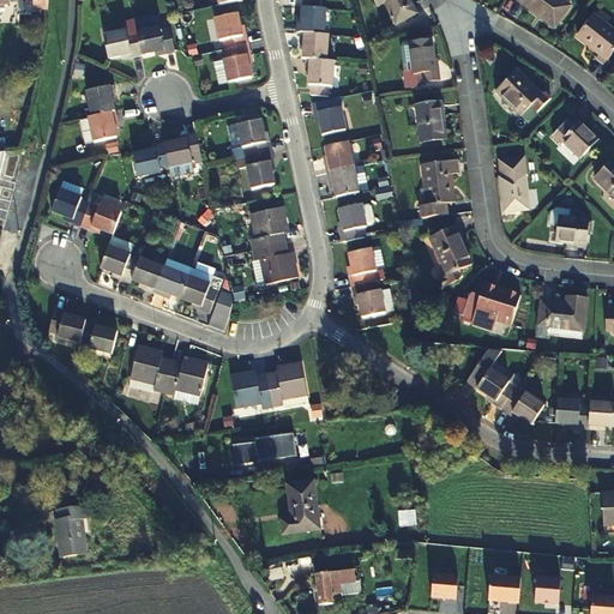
[(300,0),(301,6),(299,7),(299,20),(301,20),(325,19),(324,0),(300,0)]
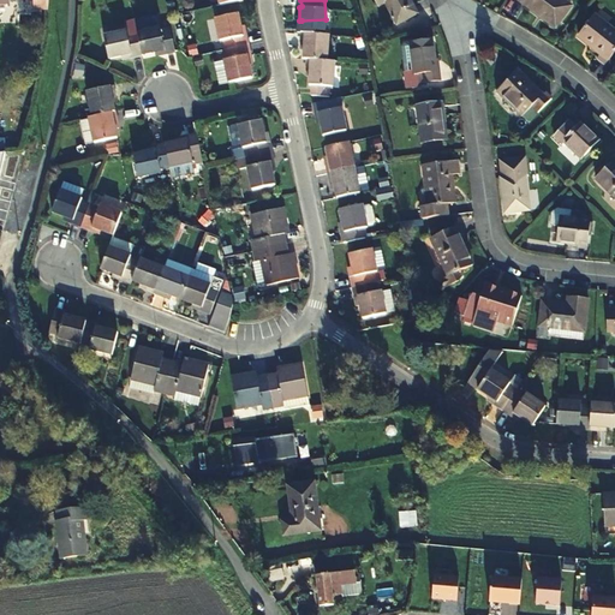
[(410,0),(375,0),(380,7),(387,4),(399,25),(418,16),(410,0)]
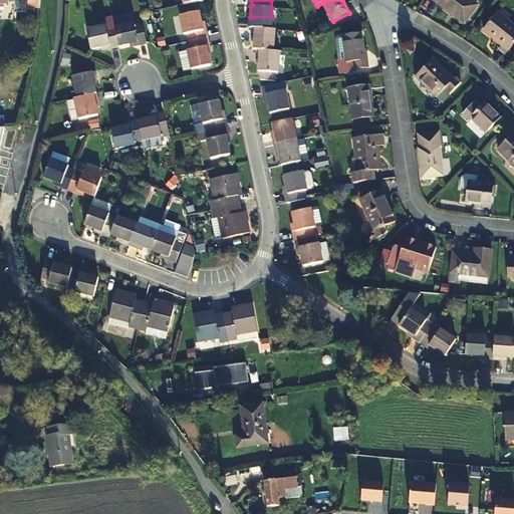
[(479,8),(467,0),(437,0),(435,3),(453,15),(454,13),(468,23),(479,8)]
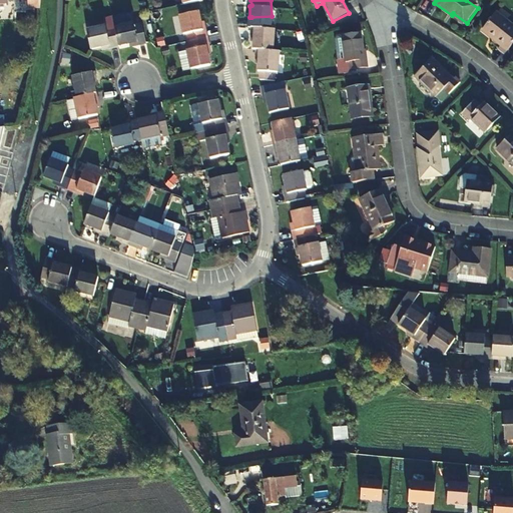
[(187,38),(206,34),(204,25),(203,25),(199,7),(179,12),(184,30),(185,29),(187,38)]
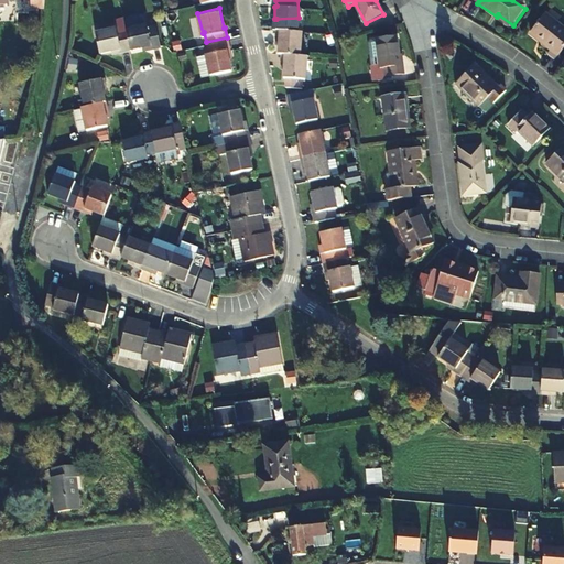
[(556,62),(563,50),(563,31),(543,17),(530,35),(541,43),(540,44),(551,53),(549,55),(556,62)]
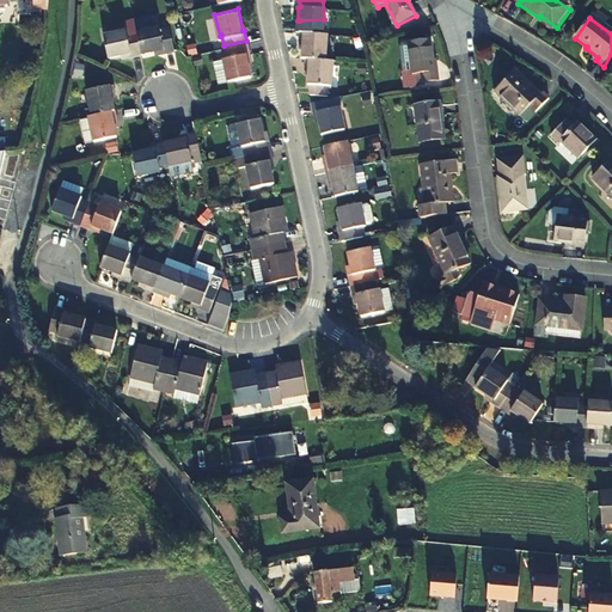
[(324,19),(300,20),(300,34),(305,34),(305,48),(307,48),(329,48),(329,19),(324,19)]
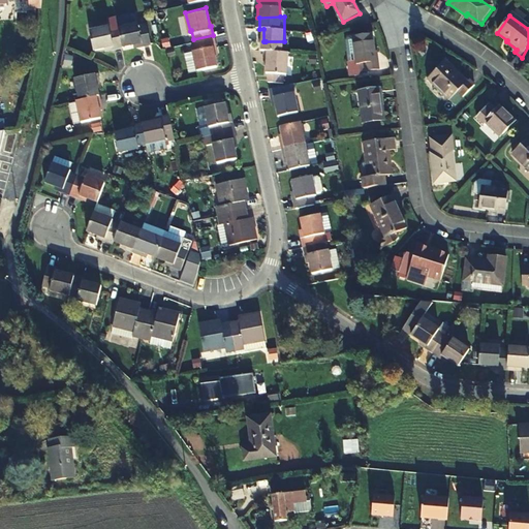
[(120,29),(124,48),(144,43),(144,45),(151,44),(147,24),(138,26),(137,26),(120,29)]
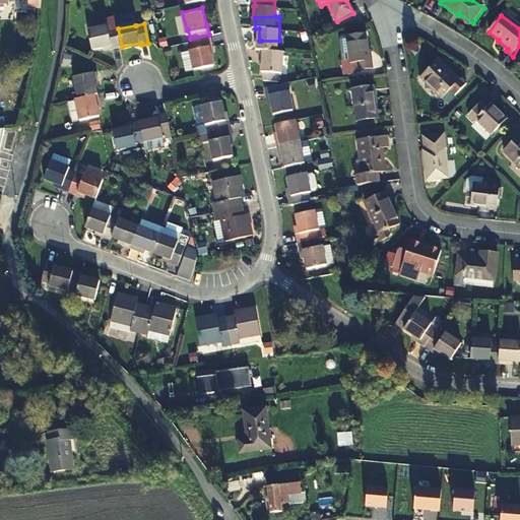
[(122,47),(118,28),(109,30),(109,29),(89,33),(93,52),(114,48),(114,49),(122,47)]
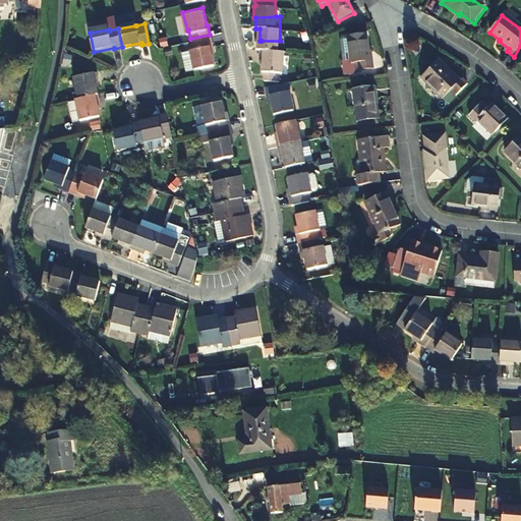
[(190,47),(195,66),(215,61),(211,43),(212,43),(210,35),(190,39),(192,46),(190,47)]
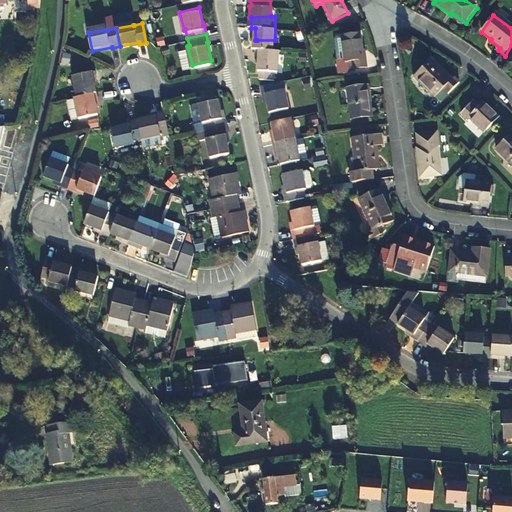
[(360,35),(340,37),(343,62),(346,62),(347,70),(367,68),(366,61),(364,61),(360,35)]
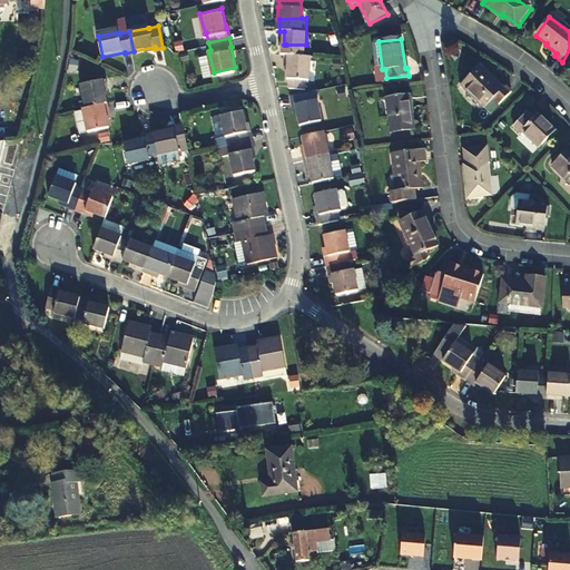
[(210,50),(208,42),(193,45),(200,75),(214,72),(208,51),(210,50)]
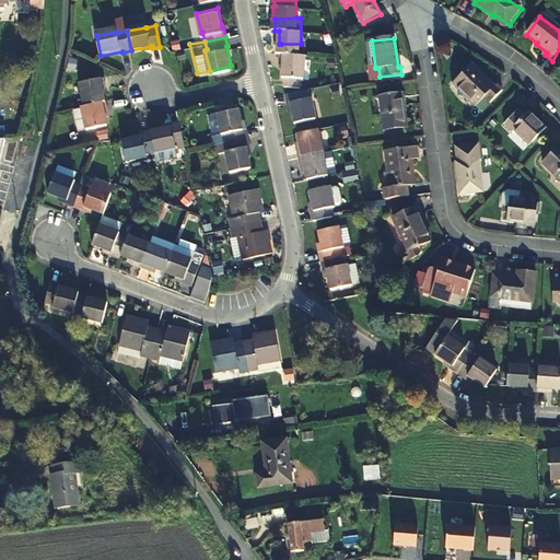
[(301,44),(281,44),(281,55),(284,56),(284,67),(303,67),(303,44),(301,44)]
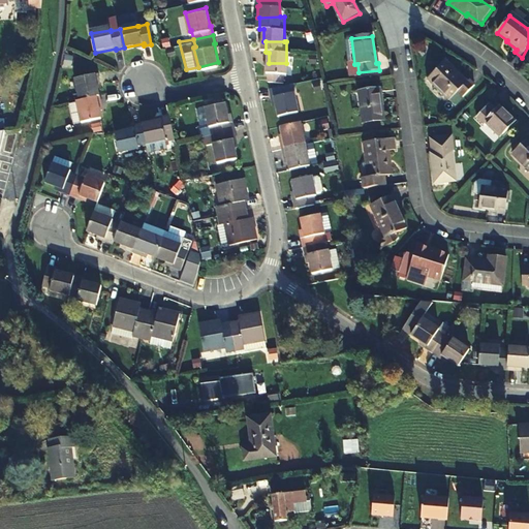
[(448,57),(429,73),(448,96),(457,89),(464,96),(477,85),(471,78),(468,80),(448,57)]
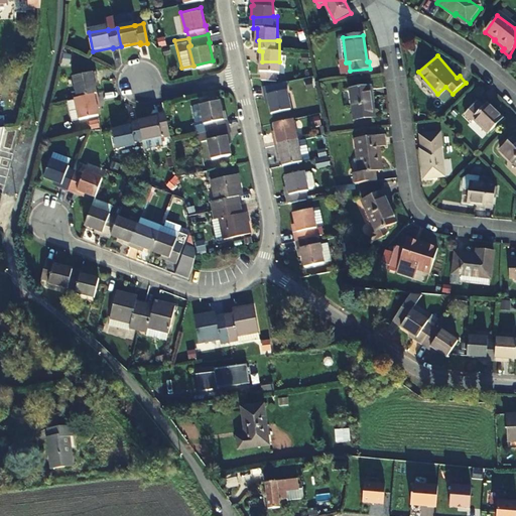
[(75,98),(92,94),(90,85),(92,84),(89,74),(70,78),(75,98)]
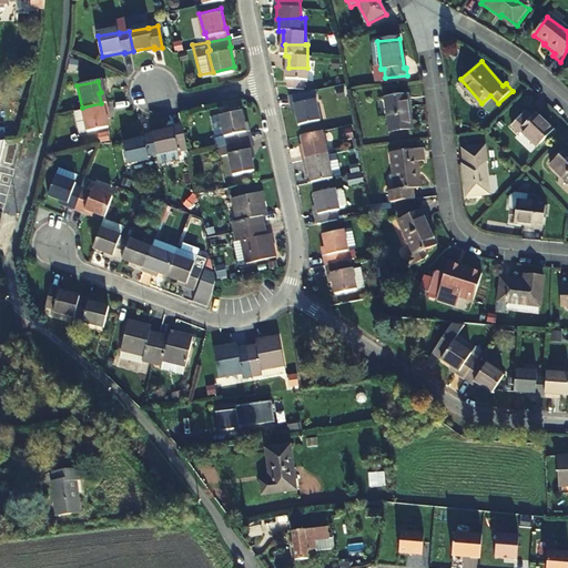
[(314,82),(292,87),(296,108),(300,108),(302,115),(322,112),(318,92),(316,93),(314,82)]
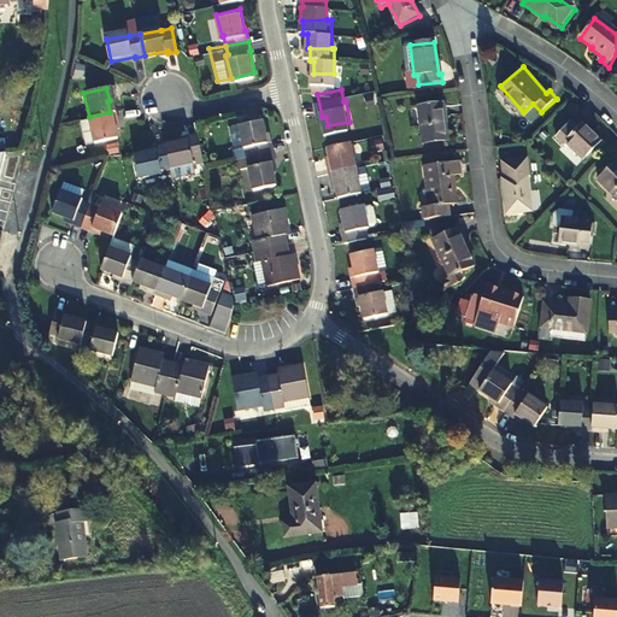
[(445,105),(421,109),(425,144),(450,140),(445,105)]
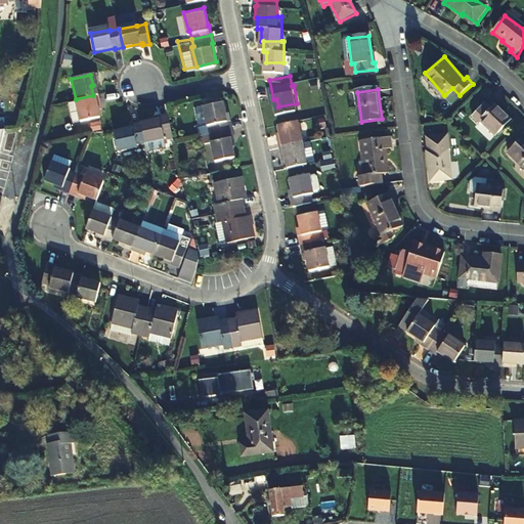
[(74,100),(79,123),(96,119),(93,108),(95,107),(93,95),(76,99),(74,100)]
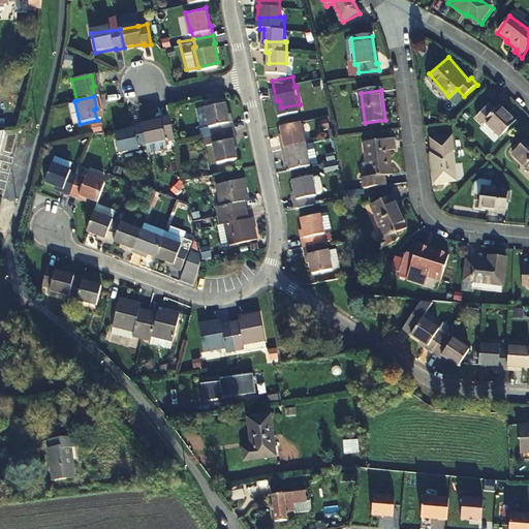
[(210,130),(218,128),(238,124),(236,116),(234,117),(228,97),(210,102),(214,121),(208,122),(205,123),(207,130),(210,130)]
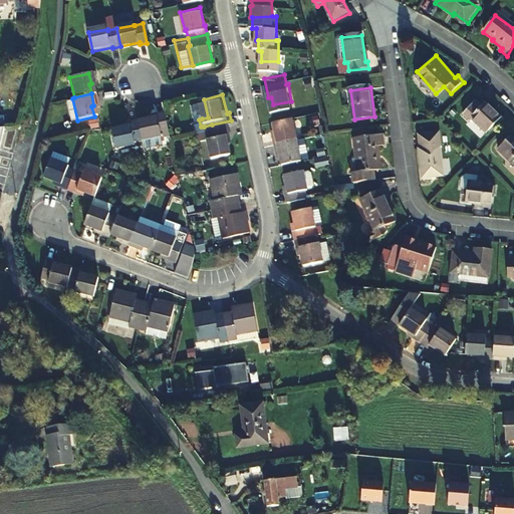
[(77,120),(72,98),(62,100),(67,122),(77,120)]
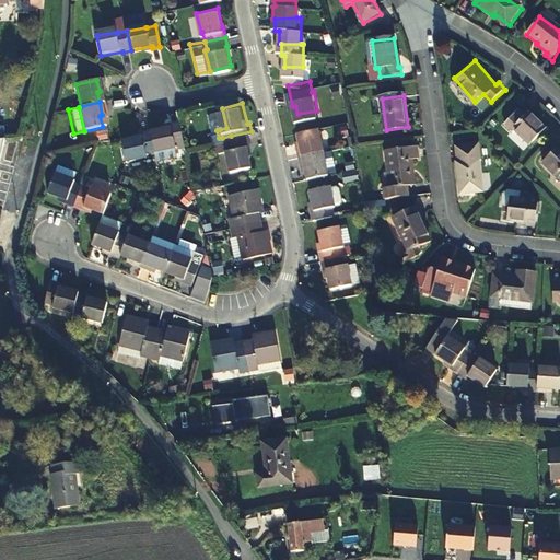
[(520,115),(508,127),(527,149),(547,130),(532,115),(525,120),(520,115)]
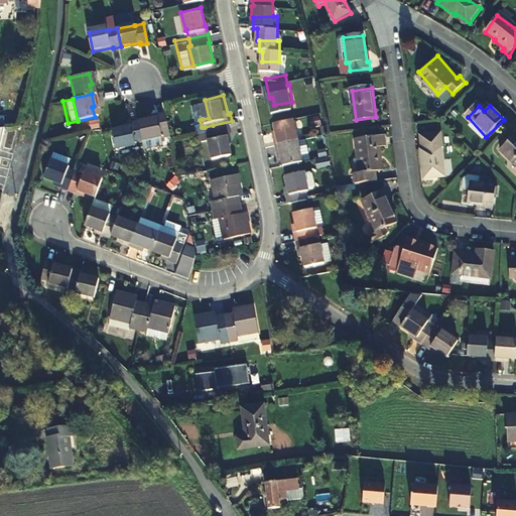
[(295,114),(276,118),(278,129),(276,130),(278,142),(299,138),(295,114)]
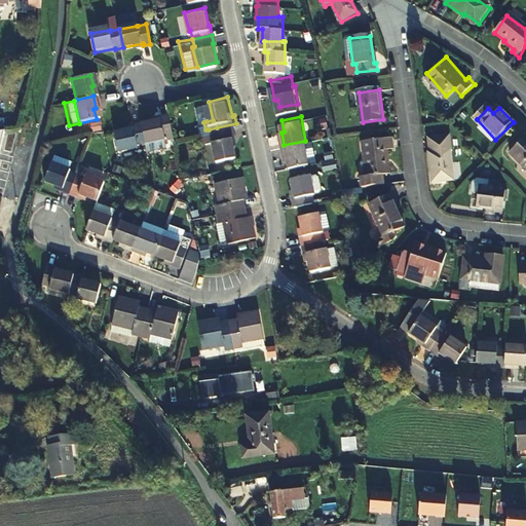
[(217,127),(209,129),(211,138),(217,136),(222,156),(239,152),(235,134),(238,133),(236,123),(217,127)]
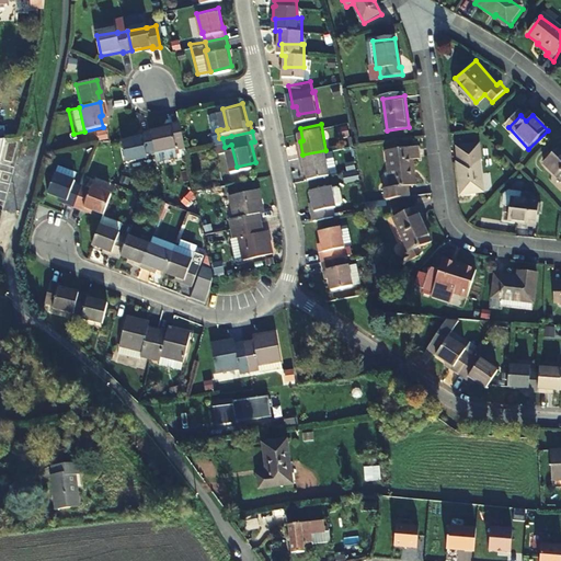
[(191,146),(190,141),(176,145),(176,146),(159,151),(163,171),(182,165),(195,162),(191,146)]
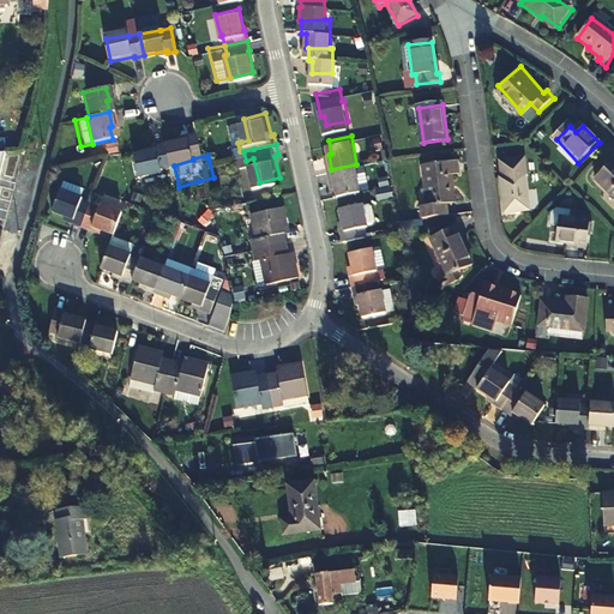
[(517,158),(500,161),(507,215),(531,211),(527,176),(519,178),(517,158)]
